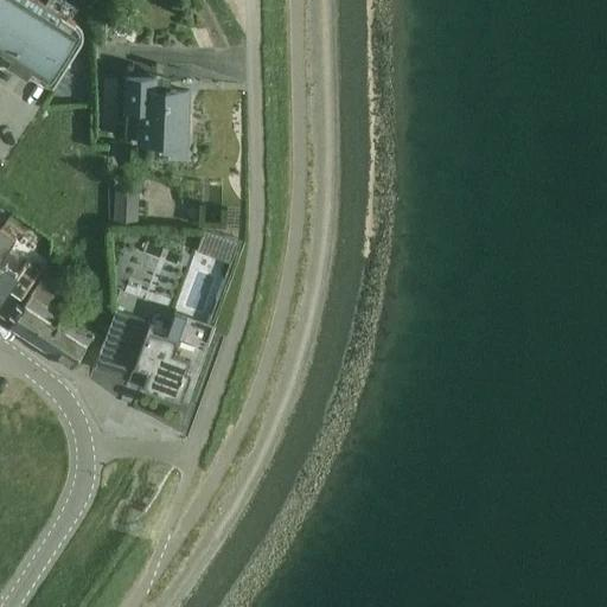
[(0,0),(0,53),(52,87),(89,30),(42,0),(0,0)]
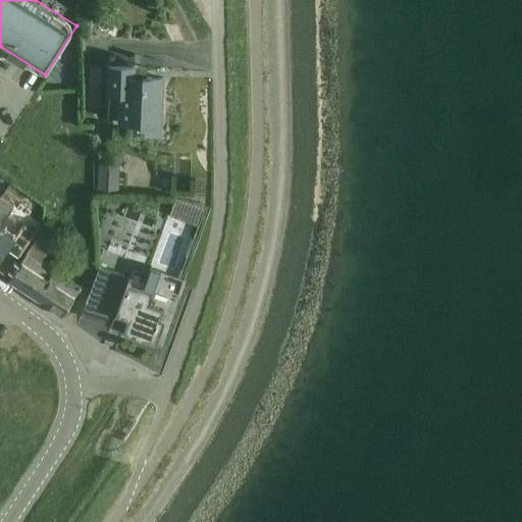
[(83,12),(82,33),(90,33),(90,12),(83,12)]
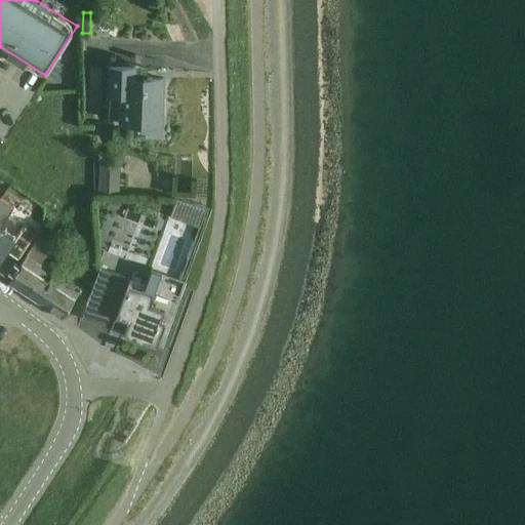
[(162,98),(163,77),(133,76),(133,66),(109,65),(108,94),(120,95),(119,123),(161,124),(162,98)]
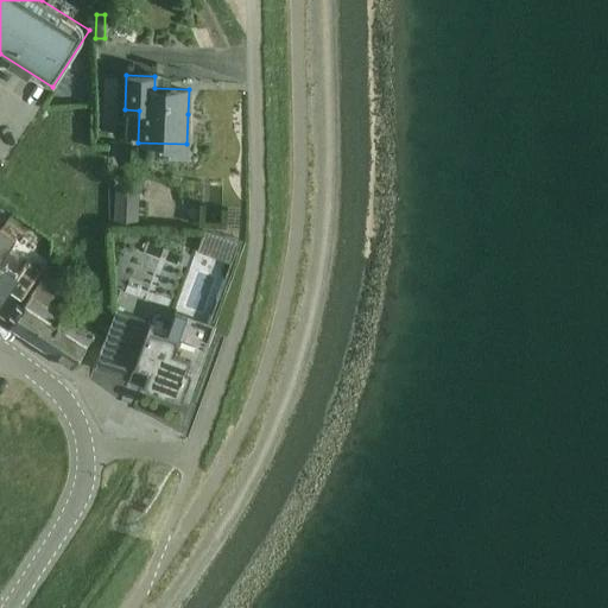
[(114,190),(113,222),(139,222),(139,190),(114,190)]
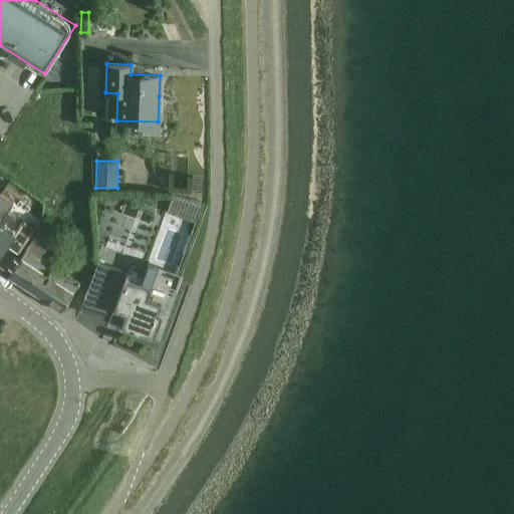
[(0,194),(0,253),(6,245),(18,253),(34,229),(21,220),(12,233),(0,224),(0,221),(13,203),(0,194)]
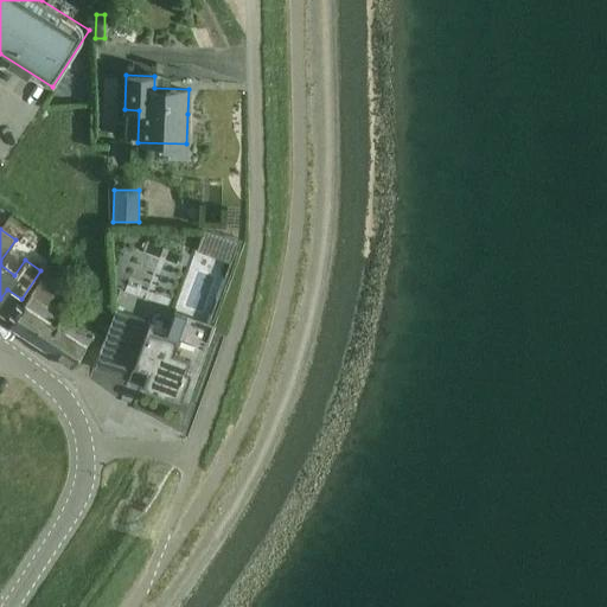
[(203,230),(196,249),(230,262),(237,243),(203,230)]
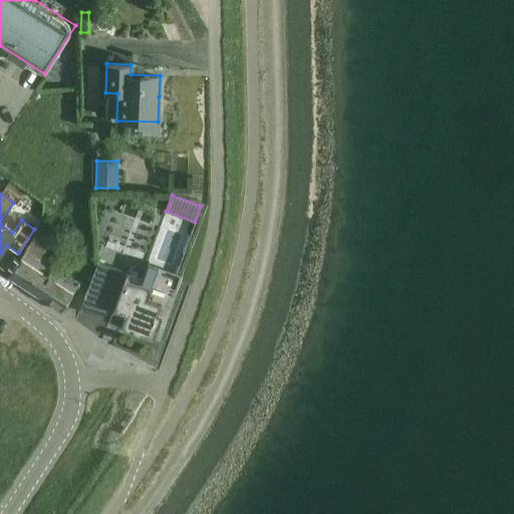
[(33,294),(52,266),(36,256),(47,239),(37,232),(7,277),(33,294)]
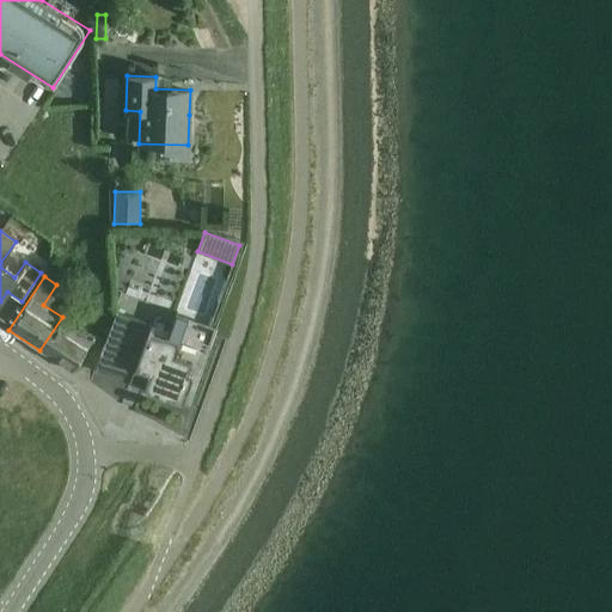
[(62,317),(40,350),(73,372),(95,337),(77,326),(92,301),(78,292),(62,317)]
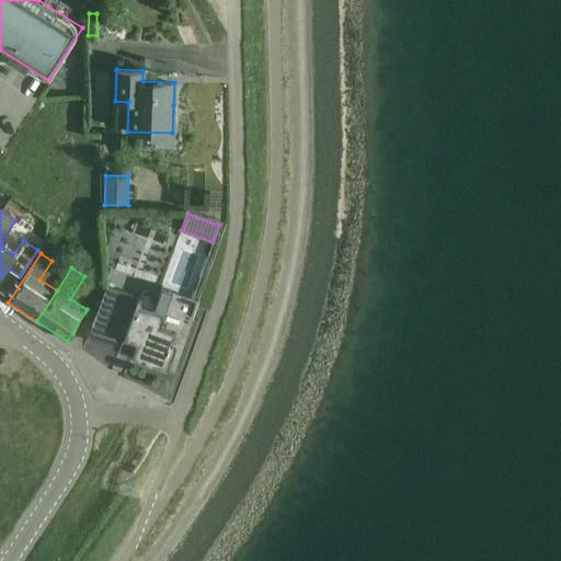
[(105,286),(91,327),(92,327),(135,343),(130,357),(165,370),(175,343),(171,341),(175,330),(180,332),(190,305),(159,294),(153,310),(136,302),(138,297),(105,286)]
